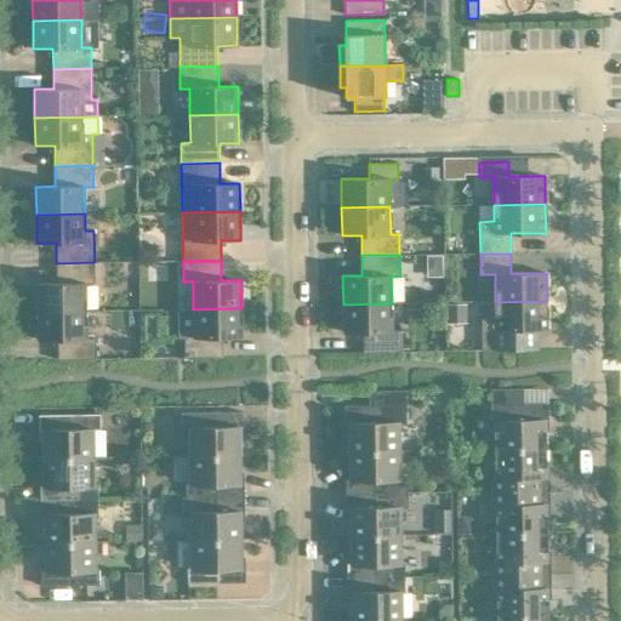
[(95,262),(56,263),(57,283),(36,283),(38,312),(86,311),(85,284),(95,283),(95,262)]
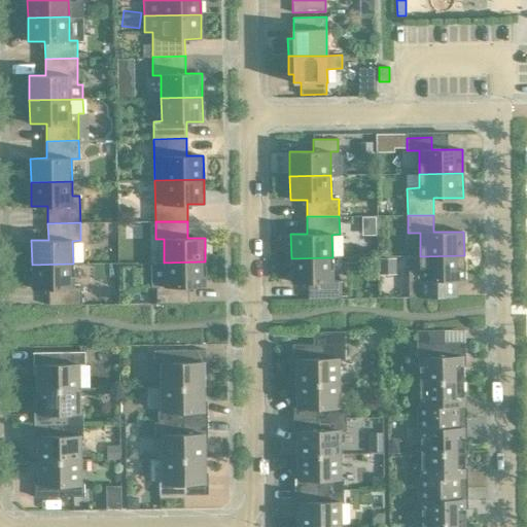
[(464,255),(420,256),(420,270),(408,271),(409,297),(456,296),(456,280),(464,280),(464,255)]
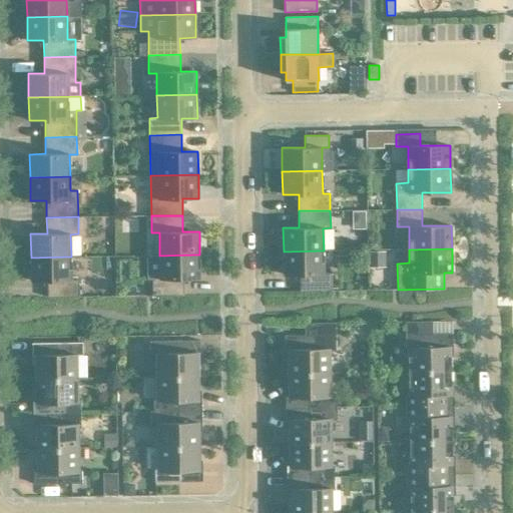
[(324,250),(284,251),(284,275),(300,275),(300,291),(332,291),(331,273),(324,274),(324,250)]
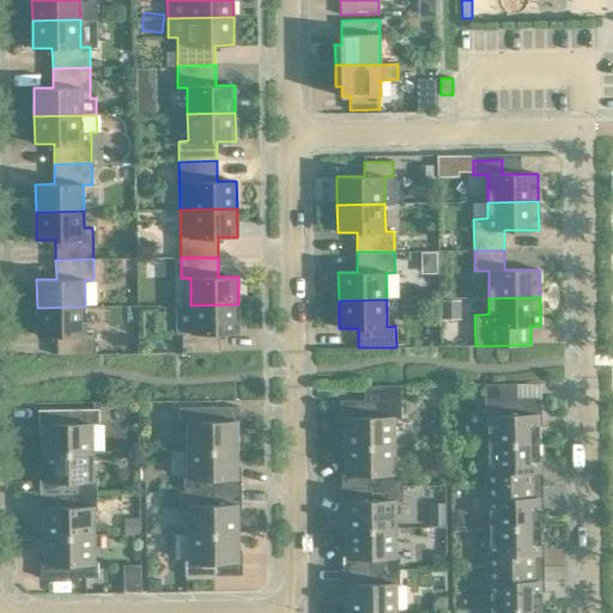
[(238,304),(190,305),(190,332),(182,333),(182,353),(220,352),(219,333),(238,333),(238,304)]
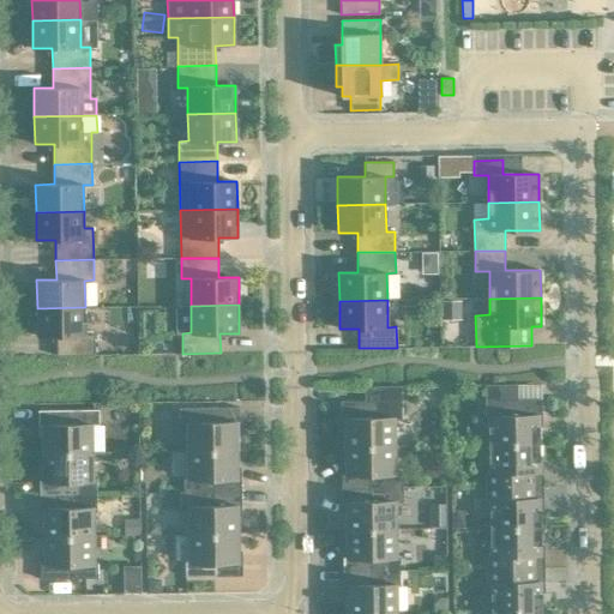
[(85,335),(85,307),(37,308),(37,336),(56,336),(56,355),(95,355),(95,335),(85,335)]
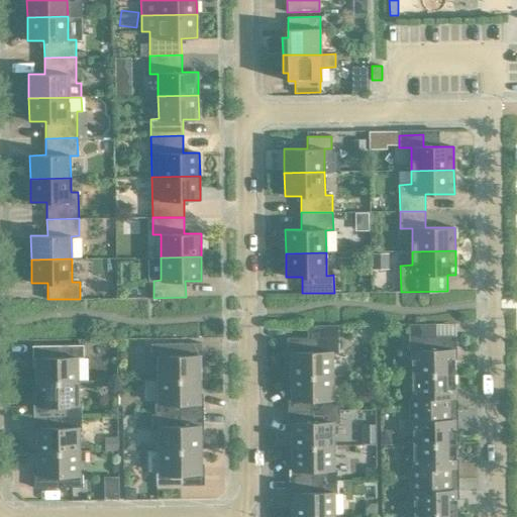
[(436,323),(408,324),(409,351),(412,351),(413,372),(404,372),(404,374),(453,374),(452,350),(456,350),(456,335),(436,335),(436,323)]
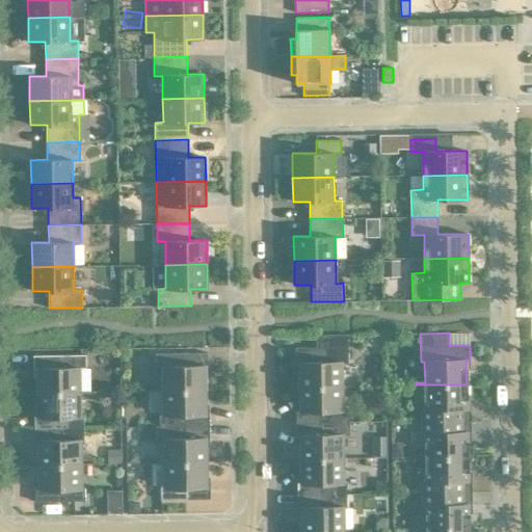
[(348,335),(316,335),(316,347),(295,348),(295,364),(299,364),(299,387),(341,386),(341,363),(348,363),(348,335)]
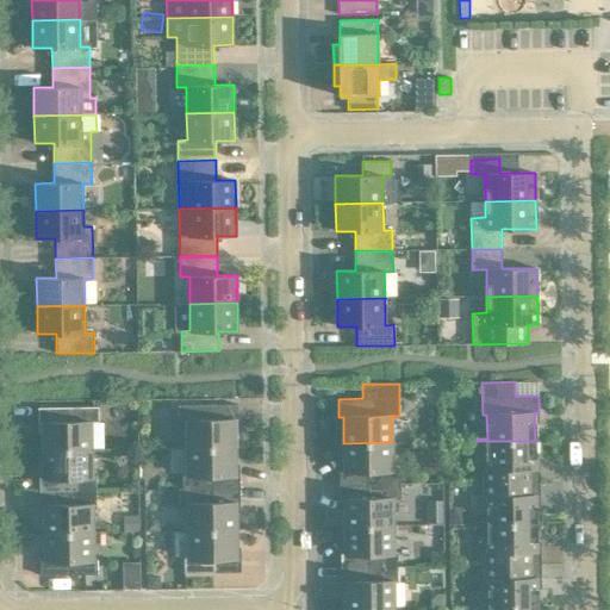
[(238,405),(211,405),(179,405),(179,421),(186,421),(187,448),(235,447),(235,421),(238,421),(238,405)]
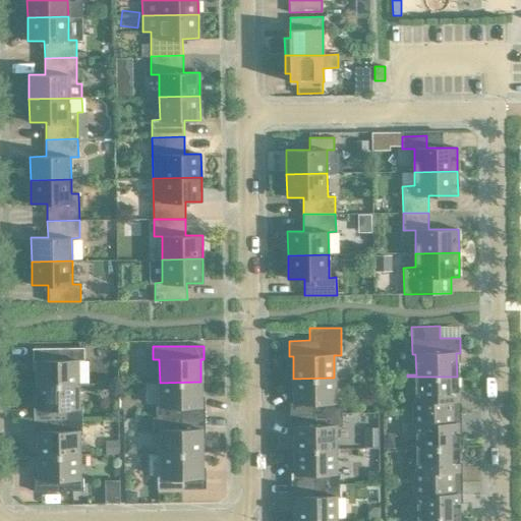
[(83,347),(56,348),(33,348),(33,361),(37,361),(37,385),(77,384),(77,360),(84,360),(83,347)]
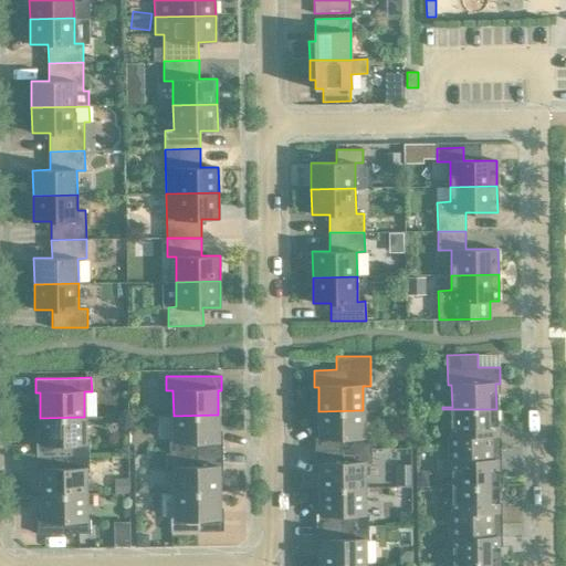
[(496,433),(496,409),(442,409),(442,411),(452,411),(452,433),(448,433),(449,448),(501,447),(501,433),(496,433)]
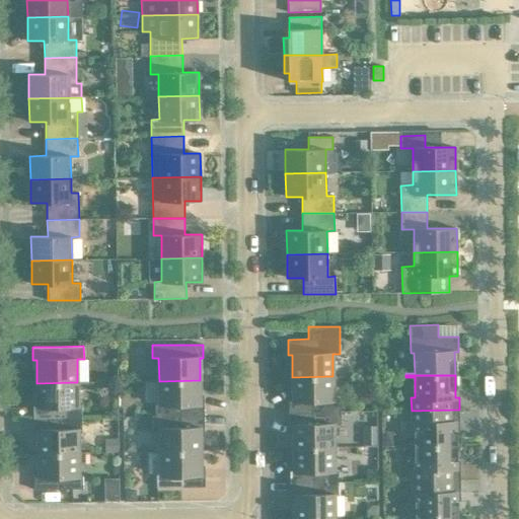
[(332,376),(292,377),(292,399),(289,399),(289,413),(341,412),(341,398),(334,399),(332,376)]
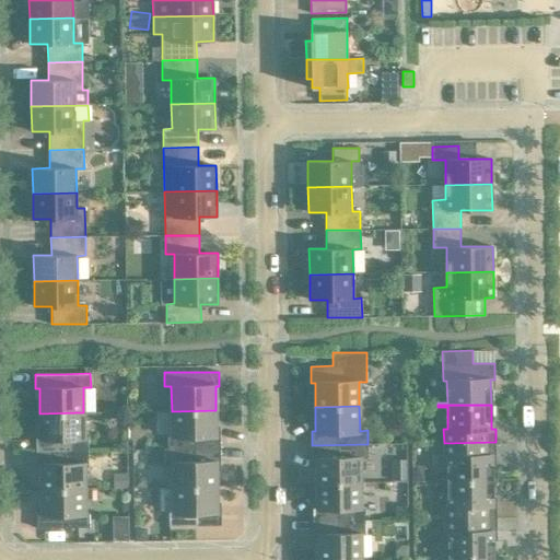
[(216,410),(172,411),(172,435),(168,435),(168,448),(164,448),(164,450),(220,448),(220,434),(216,434),(216,410)]
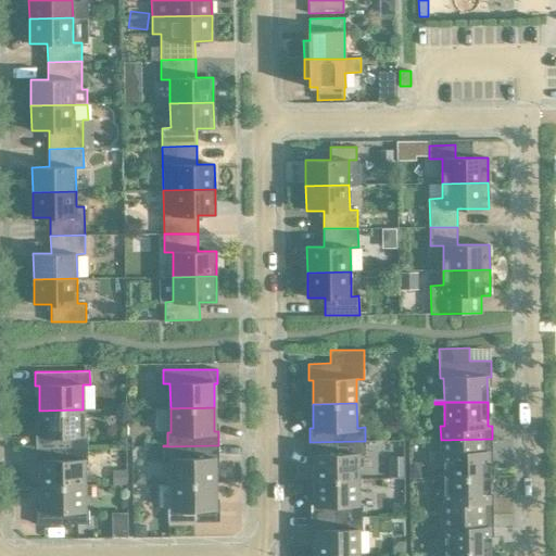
[(83,409),(39,411),(39,434),(36,434),(36,447),(87,447),(87,433),(84,433),(83,409)]
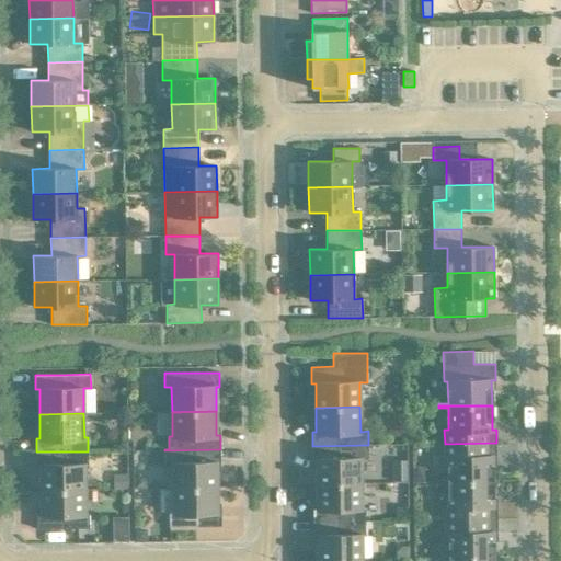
[(496,443),(445,444),(445,458),(448,458),(449,480),(439,480),(439,482),(493,481),(492,457),(496,457),(496,443)]
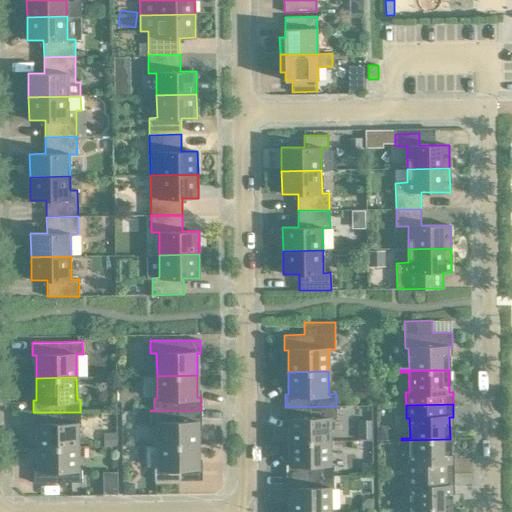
[(336,406),(285,407),(285,419),(289,419),(289,442),(329,441),(329,419),(336,419),(336,406)]
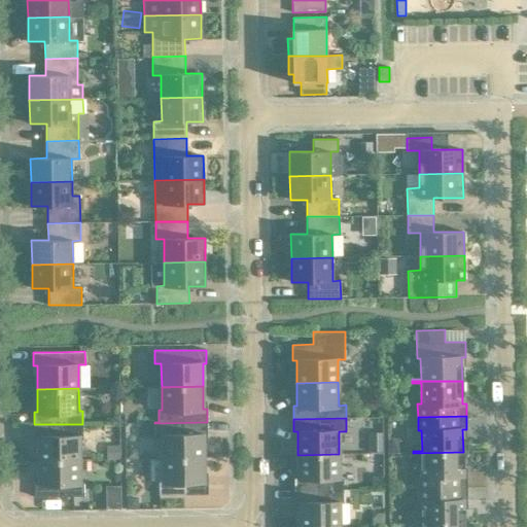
[(207,422),(154,423),(154,435),(162,435),(163,458),(204,458),(204,434),(207,434),(207,422)]
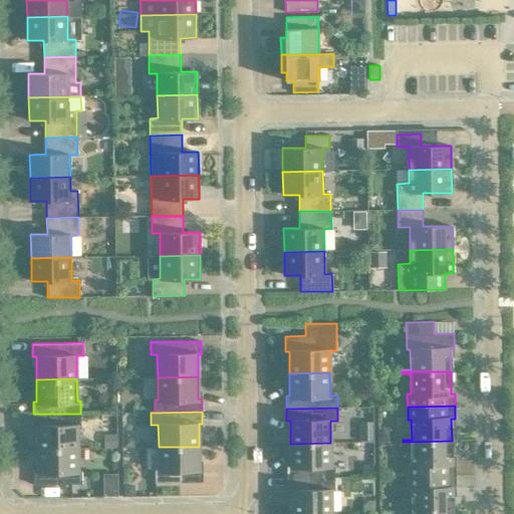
[(81,426),(80,414),(33,414),(33,427),(37,427),(37,449),(77,448),(77,426),(81,426)]
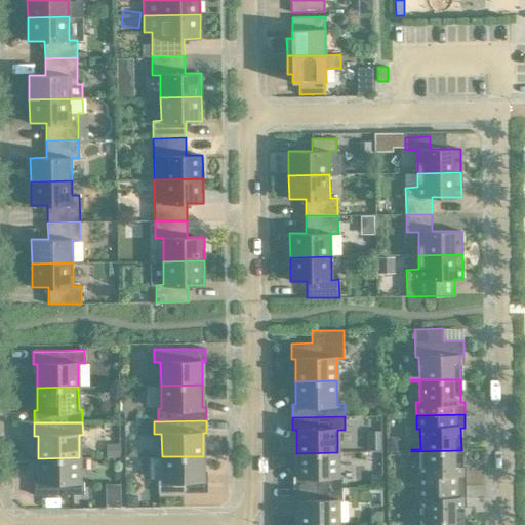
[(369,451),(381,451),(381,442),(368,443),(369,451)]
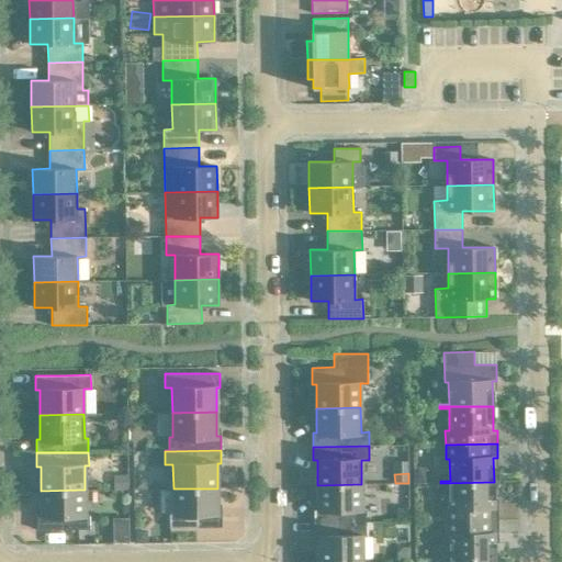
[(494,506),(494,482),(440,483),(440,485),(450,485),(450,507),(446,507),(447,521),(498,520),(498,506),(494,506)]
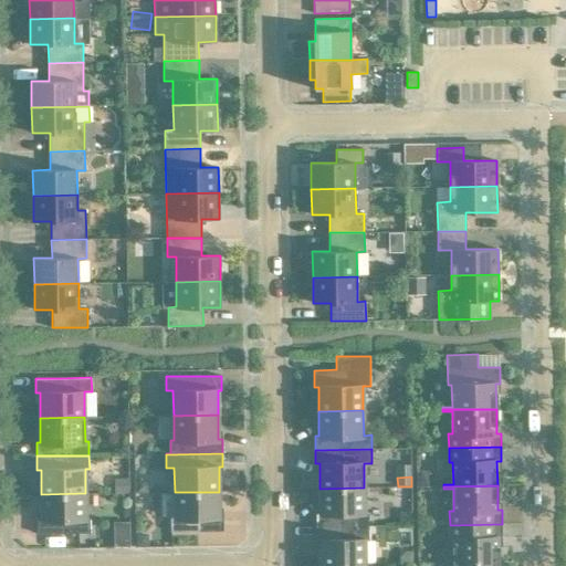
[(364,488),(320,489),(321,513),(316,513),(316,526),(368,526),(368,512),(365,512),(364,488)]
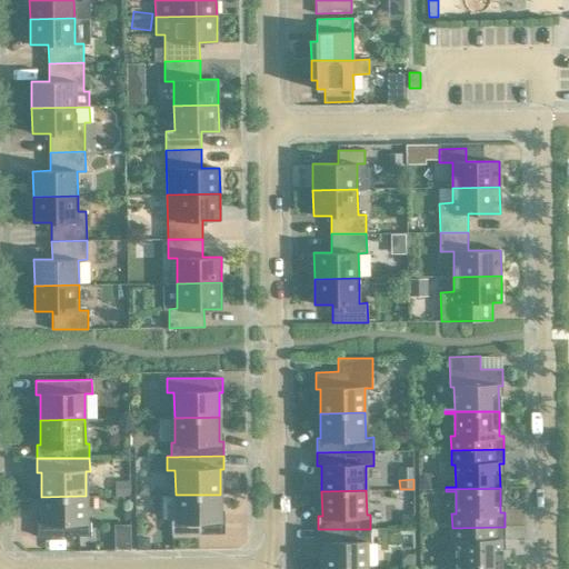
[(220,495),(176,495),(176,519),(172,519),(172,535),(225,533),(225,519),(220,519),(220,495)]
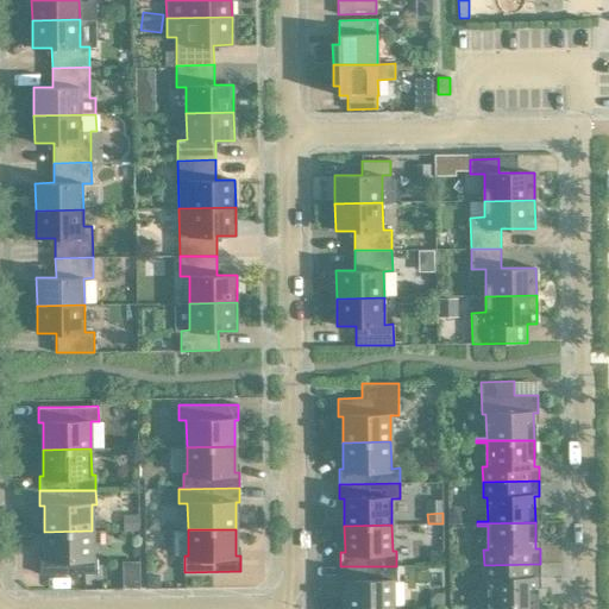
[(92,531),(44,532),(45,558),(41,558),(41,575),(98,573),(96,558),(93,558),(92,531)]
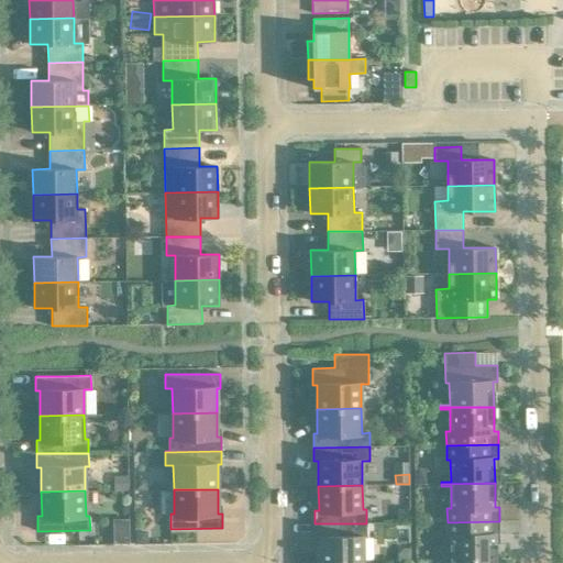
[(19,525),(33,525),(33,506),(19,506),(19,525)]
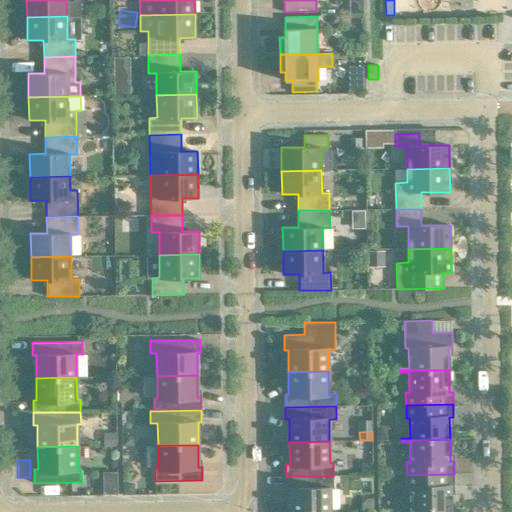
[(454,474),(407,475),(407,487),(410,487),(411,507),(402,507),(402,509),(451,509),(450,487),(454,486),(454,474)]
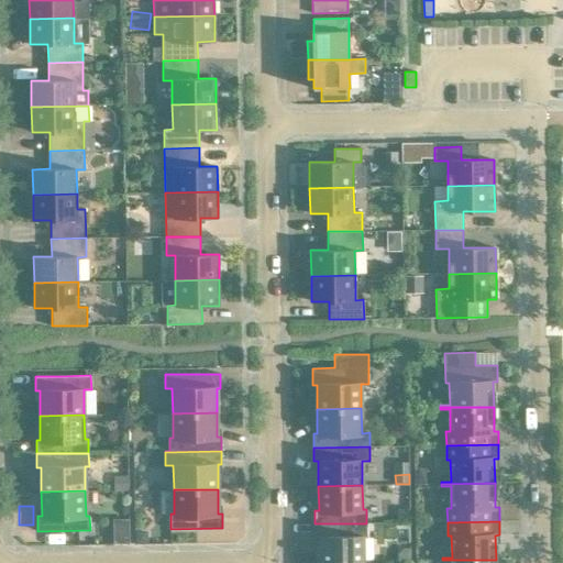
[(366,523),(315,523),(315,538),(319,538),(319,562),(363,562),(363,537),(367,537),(366,523)]
